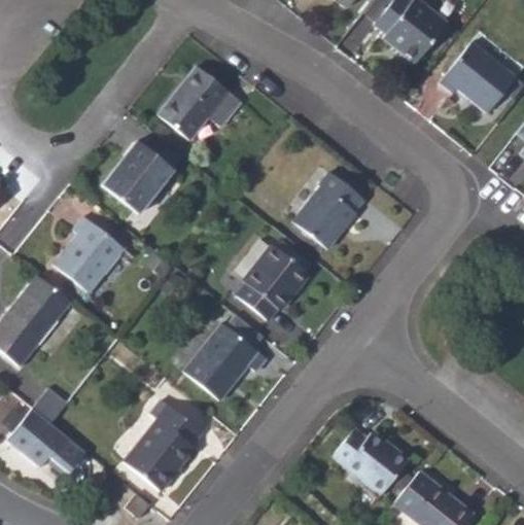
[(393,0),(377,22),(388,32),(385,35),(417,61),(448,23),(419,0),(393,0)]
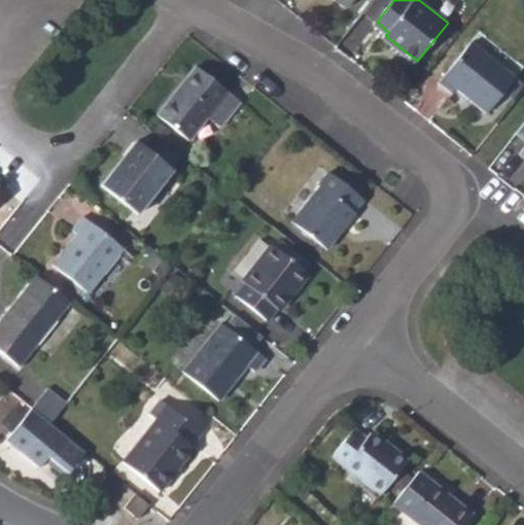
[(458,88),(489,111),(517,76),(473,40),(440,81),(454,91),(458,88)]
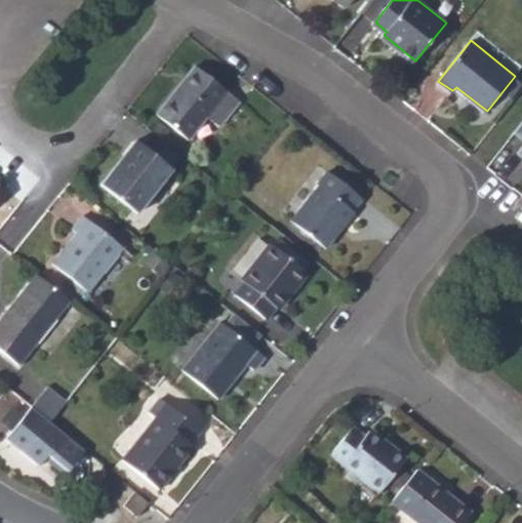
[(158,114),(190,138),(209,116),(222,124),(241,99),(197,66),(158,114)]
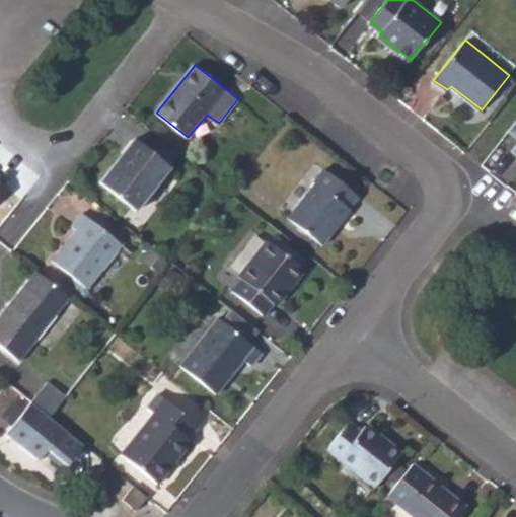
[(102,182),(136,209),(171,165),(137,139),(102,182)]
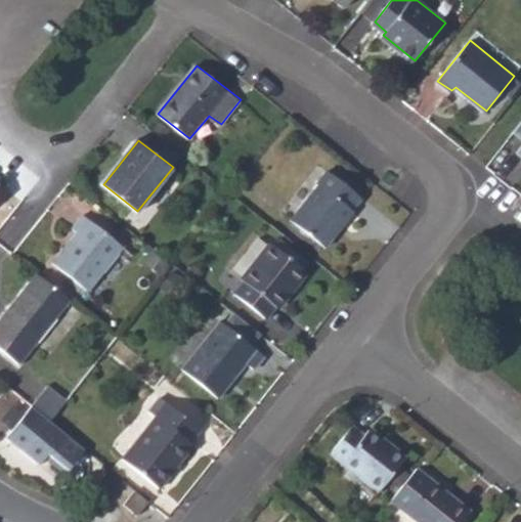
[(320,184),(292,219),(322,244),(326,247),(354,210),(352,207),(360,197),(329,170),(318,182),(320,184)]
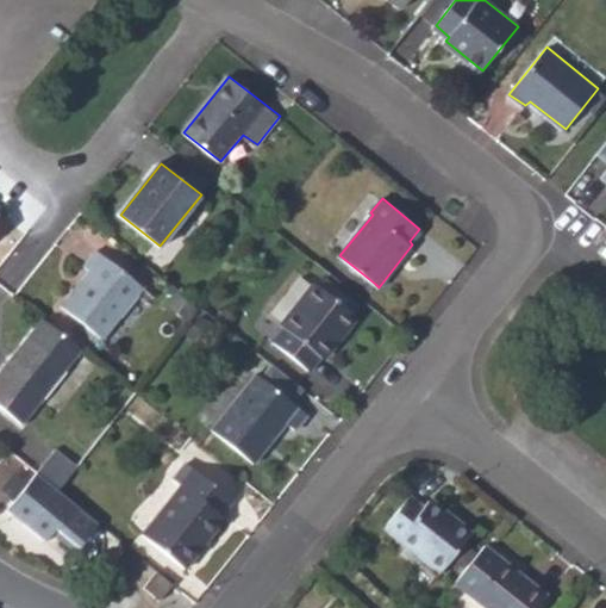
[(0,229),(11,216),(0,208),(0,229)]
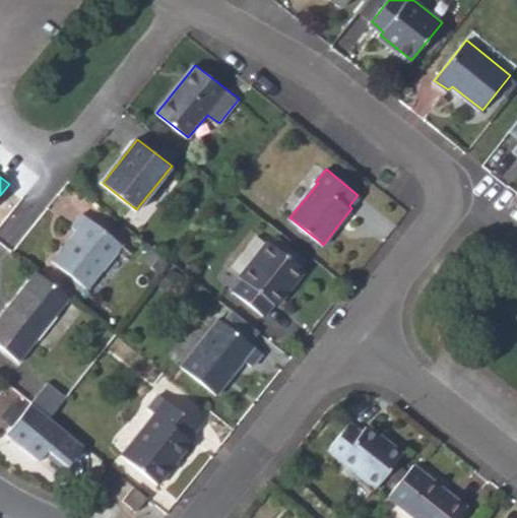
[(55,261),(87,287),(123,244),(84,212),(73,225),(77,231),(55,261)]
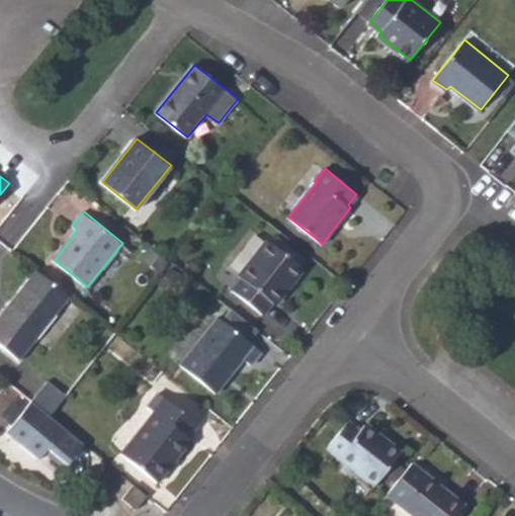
[(283,223),(315,246),(319,241),(288,217),(283,223)]
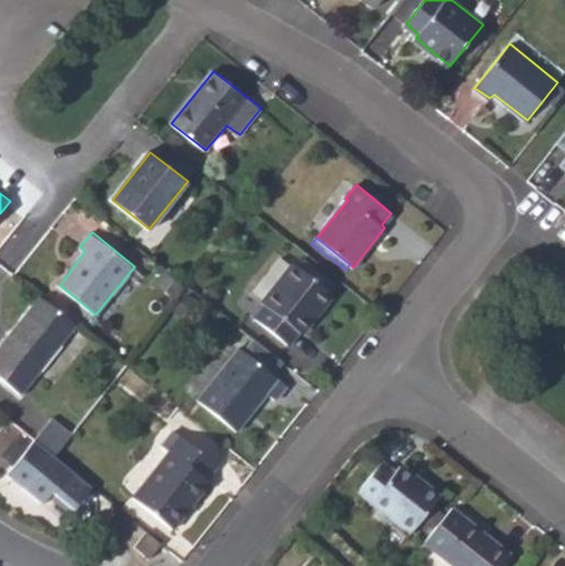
[(256,319),(288,343),(299,331),(303,333),(333,293),(294,264),(264,303),(269,305),(256,319)]
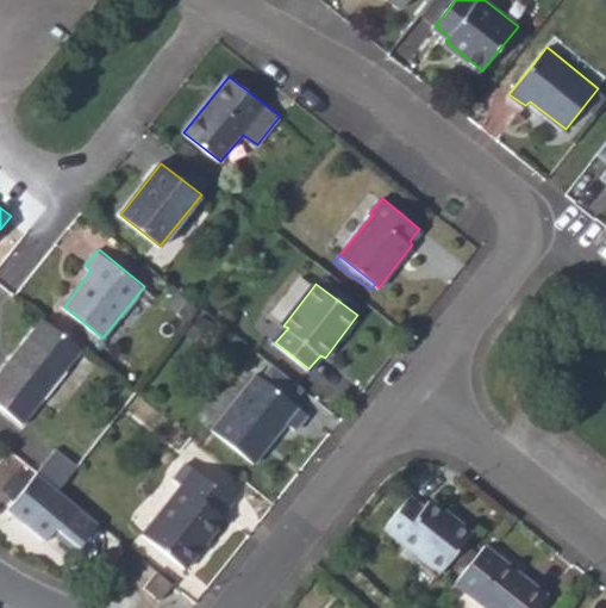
[(44,316),(0,371),(0,403),(25,423),(85,348),(44,316)]
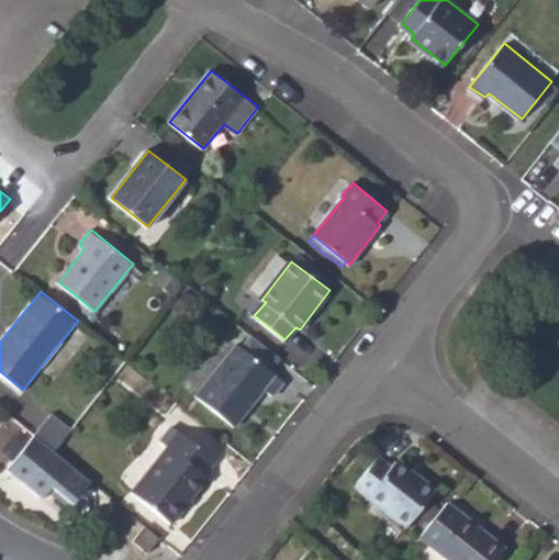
[(270,369),(280,356),(252,333),(242,346),(238,344),(197,395),(235,425),(246,411),(243,407),(261,385),(272,394),(284,379),(270,369)]
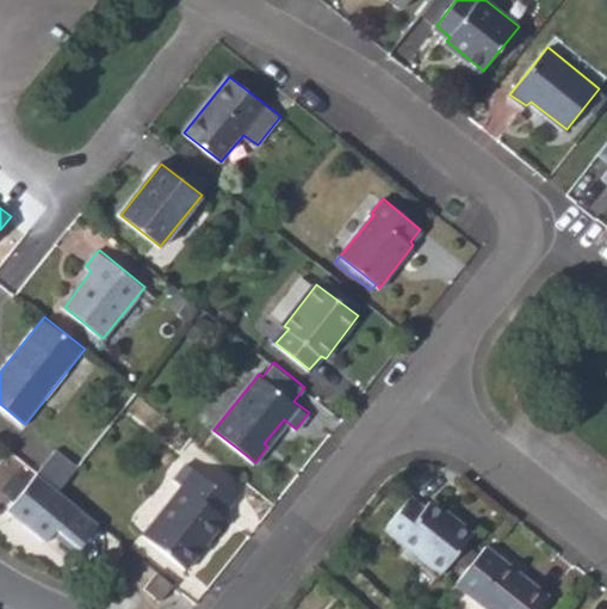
[(143,534),(186,568),(227,517),(223,514),(234,499),(189,462),(174,479),(183,485),(143,534)]
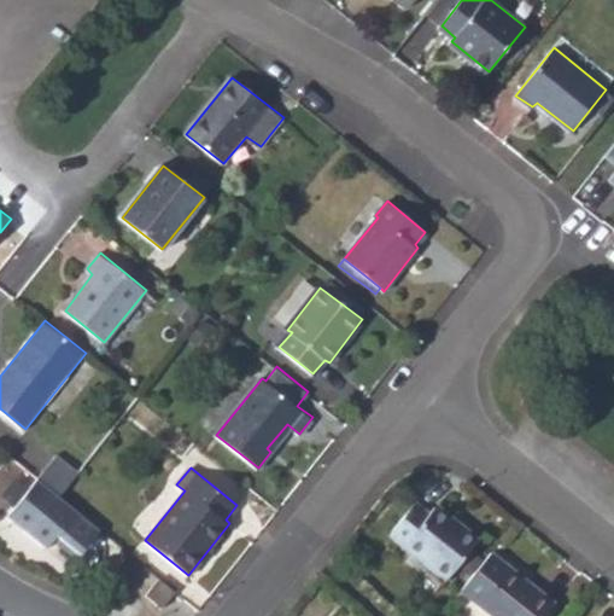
[(82,555),(103,528),(42,480),(10,517),(50,548),(60,536),(82,555)]
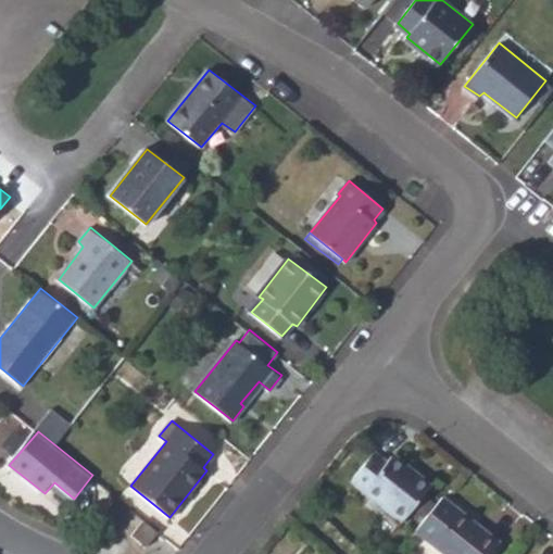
[(351,479),(402,520),(430,487),(392,456),(397,450),(384,439),(351,479)]
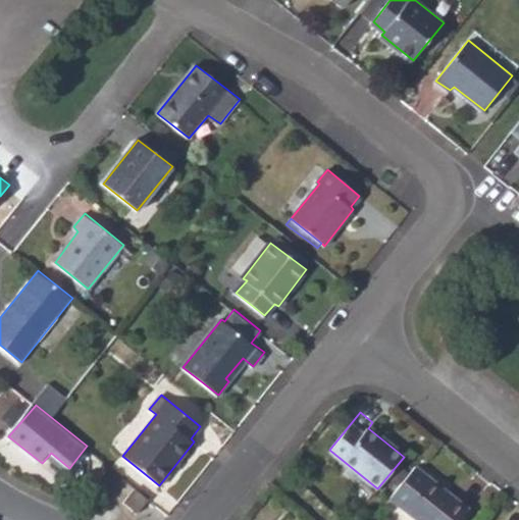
[(461,519),(470,509),(417,466),(391,498),(418,519),(461,519)]
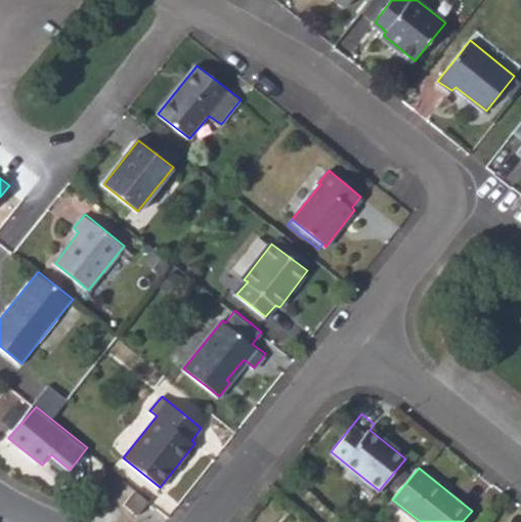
[(148,501),(135,490),(125,504),(138,515),(148,501)]
